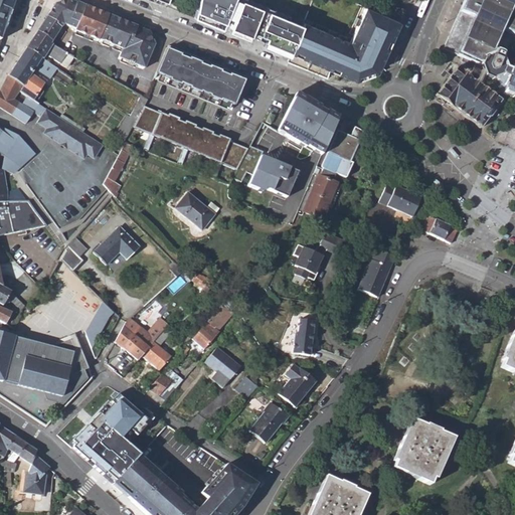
[(233,0),(198,0),(195,17),(222,28),(233,0)]
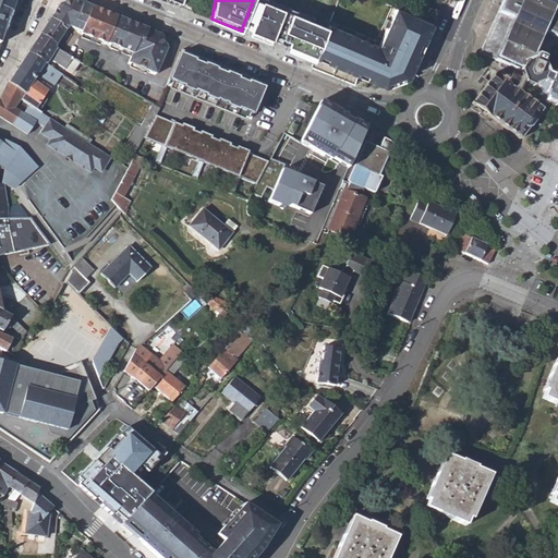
[(271,40),(284,9),(263,0),(250,32),(271,40)]
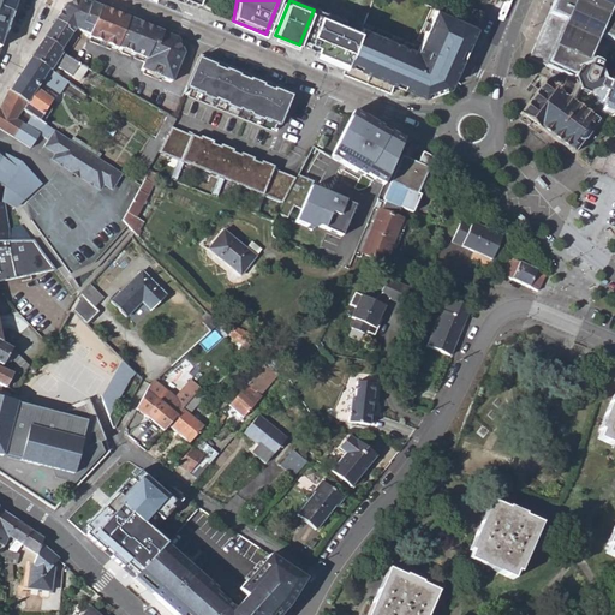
[(465,49),(476,27),(435,9),(415,0),(389,0),(389,4),(380,0),(371,0),(362,29),(353,48),(342,76),(389,95),(393,85),(395,82),(423,93),(446,84),(461,48),(465,49)]
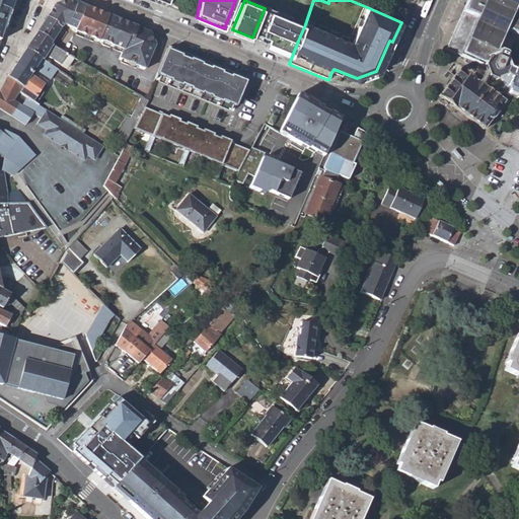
[(467,0),(446,49),(467,59),(465,63),(468,64),(467,68),(463,67),(461,70),(460,69),(439,96),(484,130),(491,120),(493,121),(499,112),(498,110),(504,101),(485,86),(490,77),(496,80),(502,92),(518,99),(518,59),(513,69),(509,67),(506,58),(507,54),(500,51),(501,48),(496,47),(504,28),(518,35),(518,6),(515,4),(516,0),(467,0)]
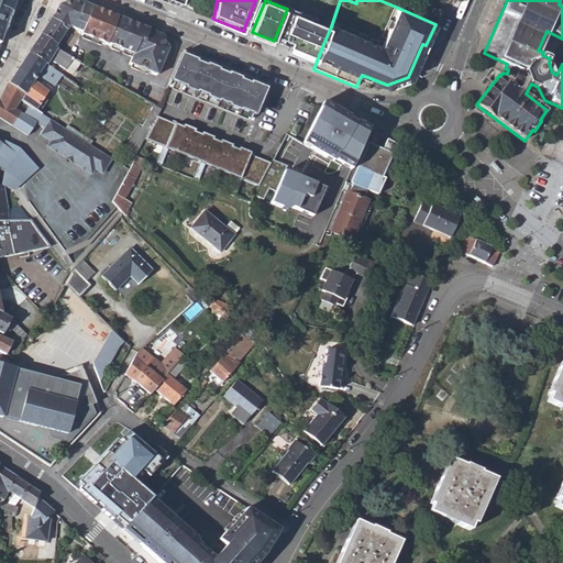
[(167,48),(161,36),(154,34),(152,39),(86,11),(88,6),(73,1),(61,3),(51,19),(50,20),(65,30),(67,25),(80,31),(80,34),(105,44),(107,43),(131,54),(127,64),(156,76),(167,48)]
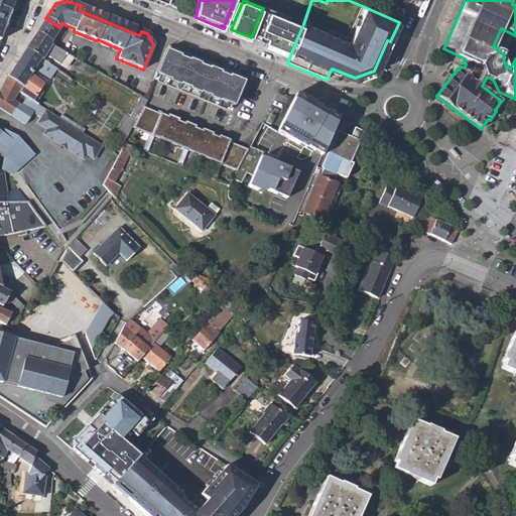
[(79,10),(139,35),(141,31),(81,5),(79,10)]
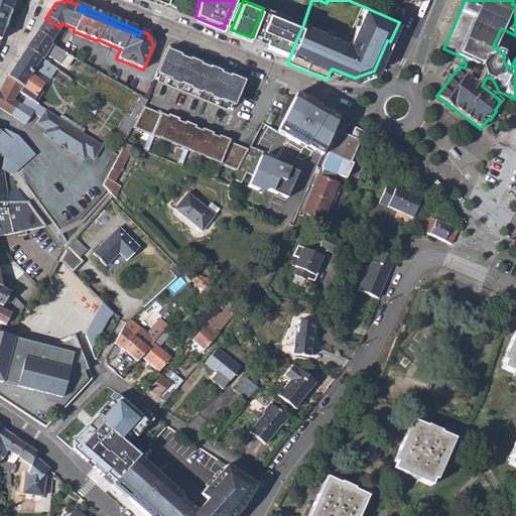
[(303,24),(270,11),(263,27),(296,40),(303,24)]
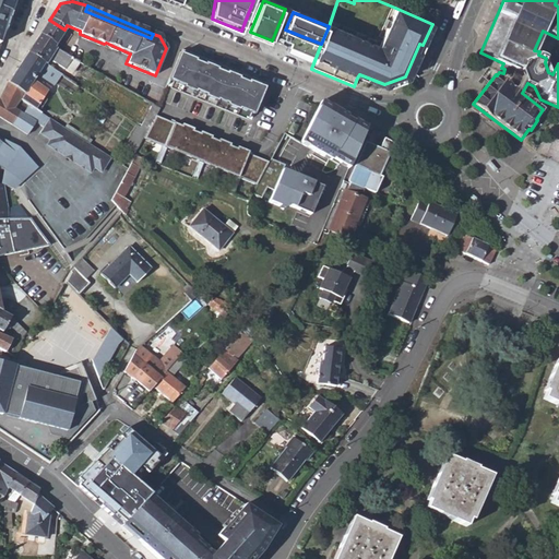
[(55,45),(64,30),(49,20),(39,34),(55,45)]
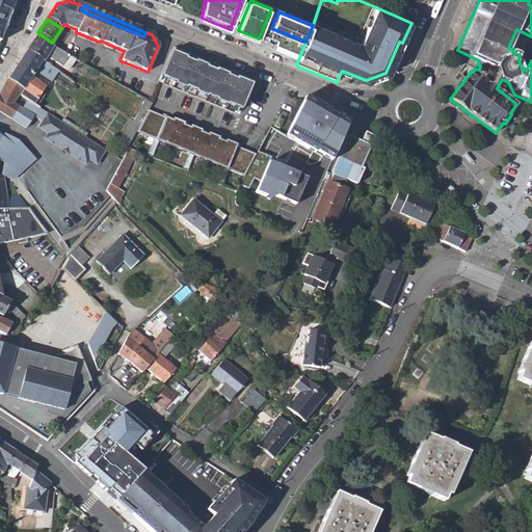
[(72,63),(75,59),(57,49),(51,45),(52,43),(37,32),(26,50),(43,61),(44,61),(47,56),(61,65),(65,60),(72,63)]
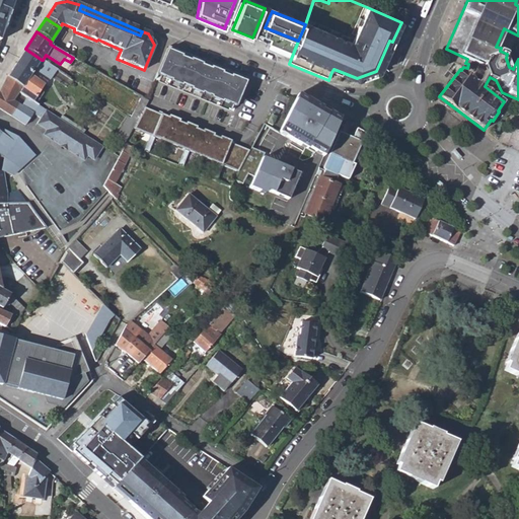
[(357,78),(334,69),(331,72),(355,82),(379,72),(392,42),(389,41),(376,71),(357,78)]
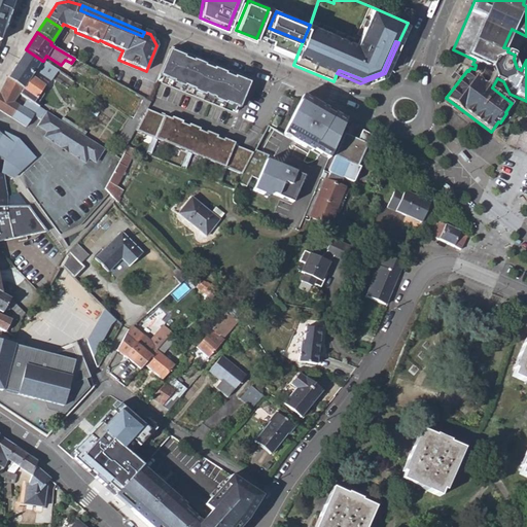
[(246,78),(171,47),(156,82),(160,83),(234,111),(237,113),(250,79),(246,78)]
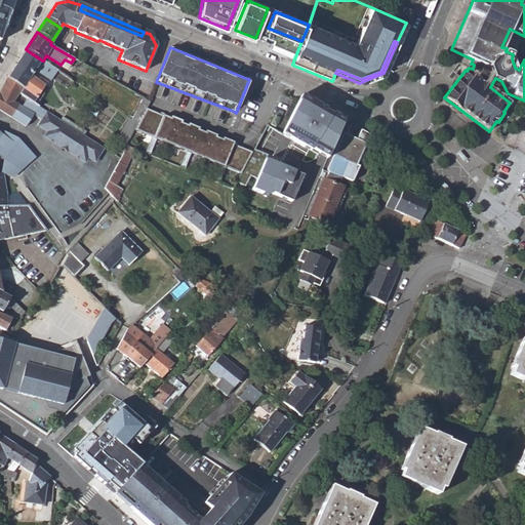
[(31,77),(42,61),(26,49),(7,79),(22,88),(18,93),(32,103),(35,98),(38,101),(43,93),(41,92),(44,86),(31,77)]
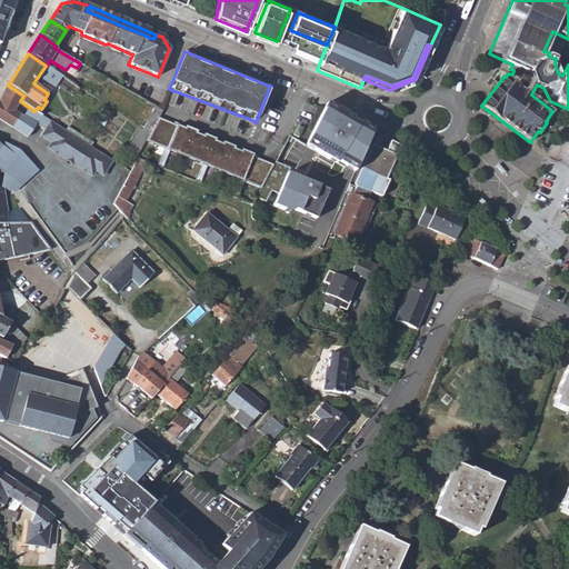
[(73,98),(79,88),(61,77),(56,86),(73,98)]
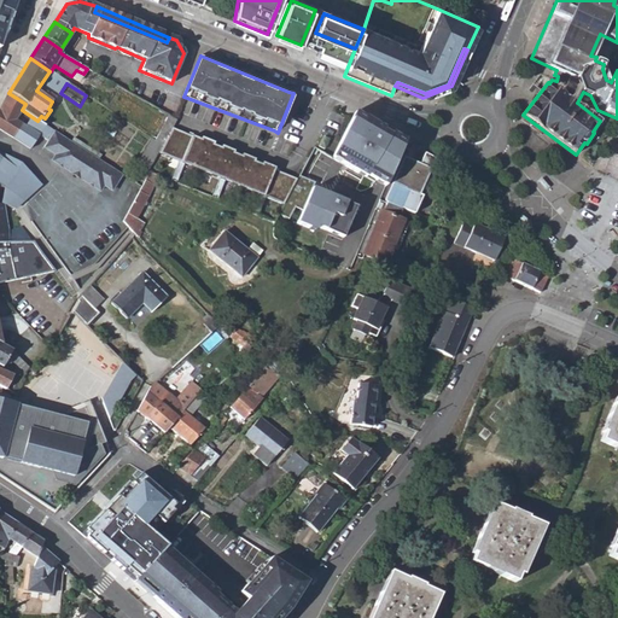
[(25,104),(9,93),(0,108),(0,129),(30,149),(39,134),(48,140),(45,146),(56,153),(52,158),(100,190),(104,184),(111,188),(121,174),(38,121),(22,110),(25,104)]
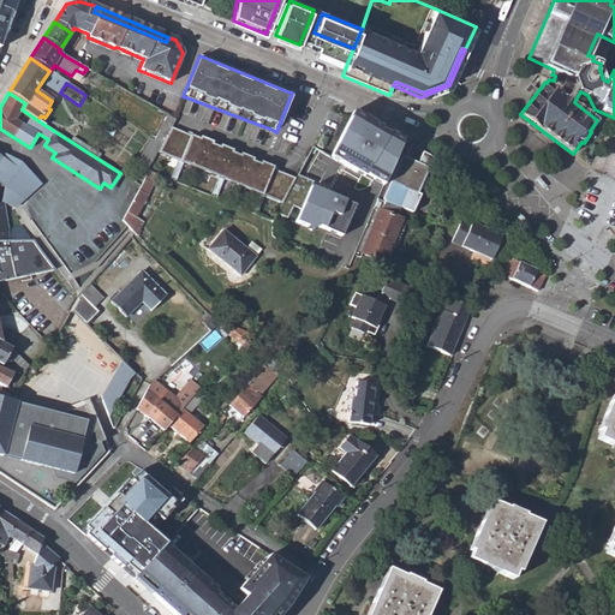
[(273,130),(186,97),(185,100),(272,133),(273,130)]
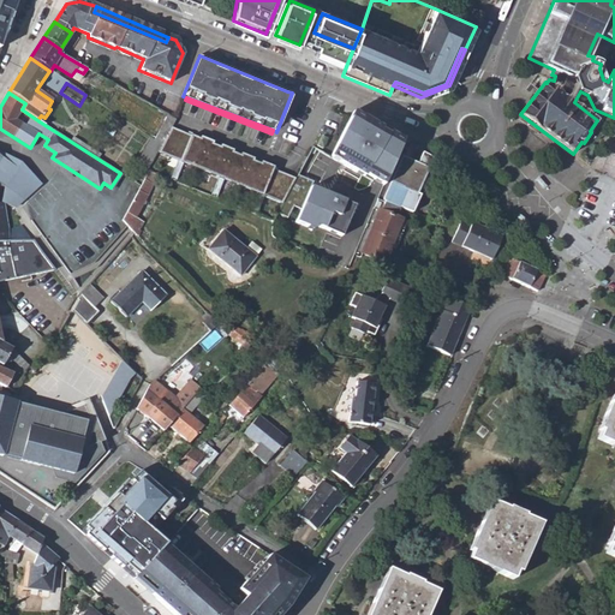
[(371,180),(381,186),(400,141),(352,113),(341,132),(329,157),(370,181),(371,180)]
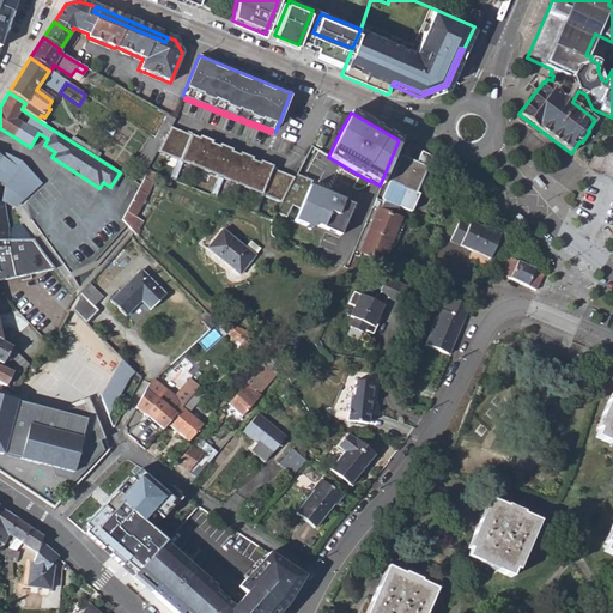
[(167,115),(152,140),(161,145),(174,120),(171,119),(167,115)]
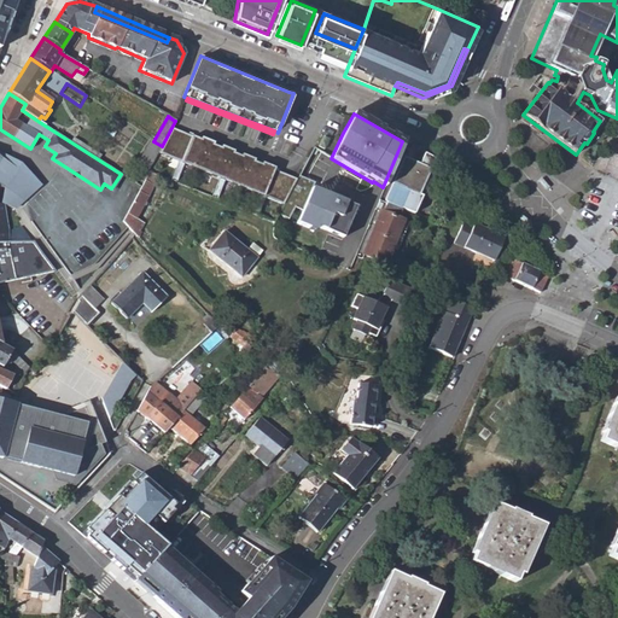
[(199,140),(172,129),(158,155),(281,205),(296,179),(273,170),(261,165),(252,162),(240,157),(232,153),(220,149),(211,145),(199,140)]
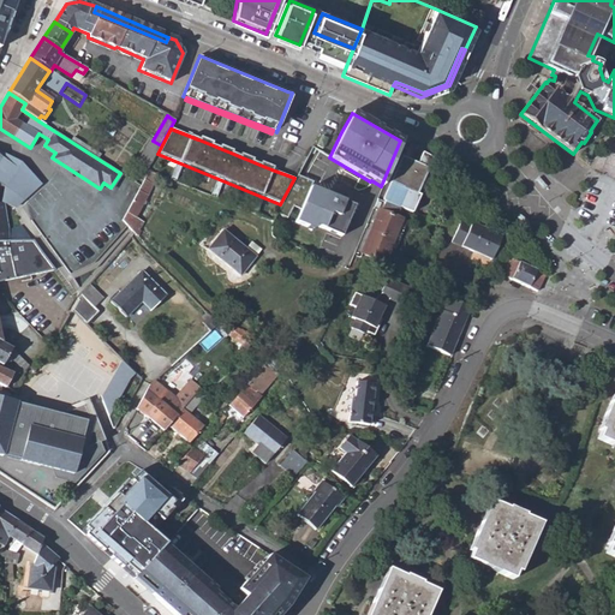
[(150,138),(136,163),(142,167),(147,169),(161,145),(153,141),(150,138)]
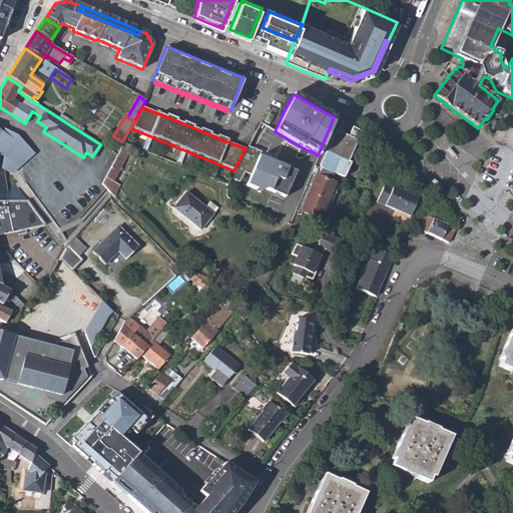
[(332,134),(318,167),(321,168),(332,173),(332,171),(358,182),(364,168),(348,161),(358,138),(358,135),(358,132),(355,129),(351,127),(348,136),(334,130),(332,134)]
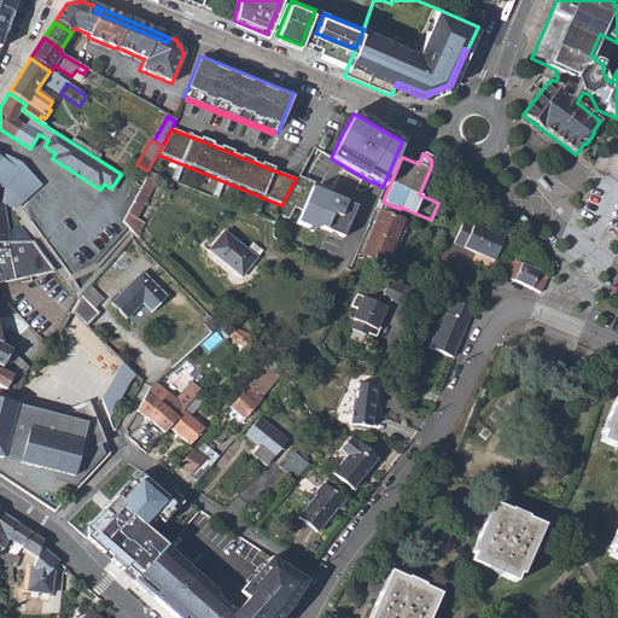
[(7,162),(0,157),(0,187),(4,188),(3,204),(4,205),(17,209),(41,184),(21,163),(10,158),(7,162)]
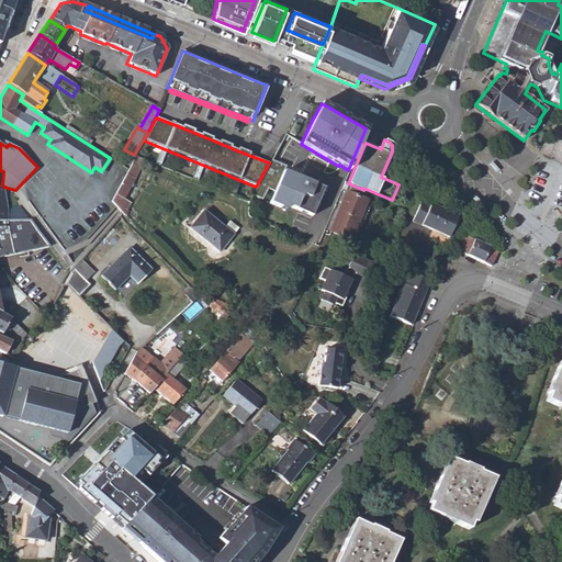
[(137,164),(152,169),(154,165),(135,157),(132,161),(137,164)]
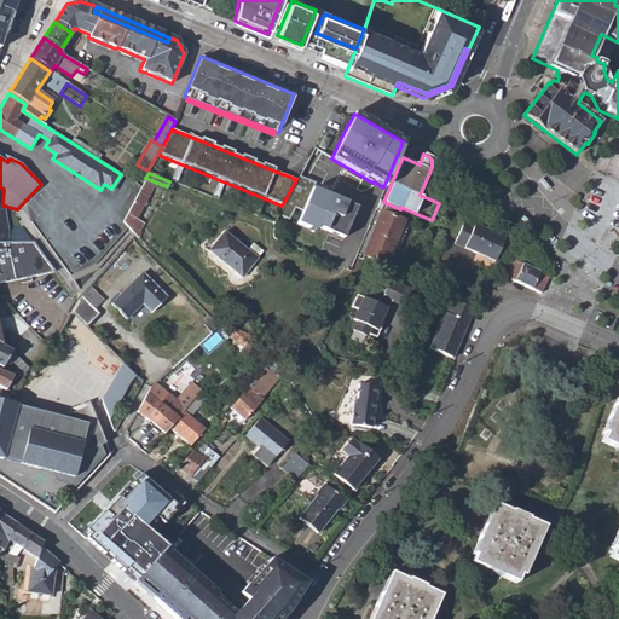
[(314,184),(299,177),(279,214),(288,219),(295,207),(302,210),(296,224),(308,229),(310,224),(342,238),(356,208),(312,189),(314,184)]
